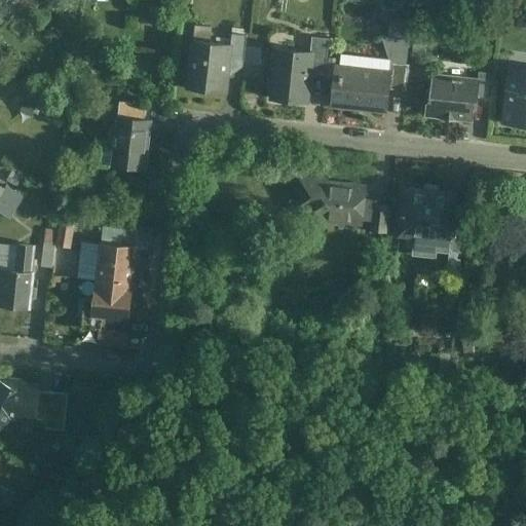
[(248,33),(233,31),(232,43),(230,59),(245,61),(248,33)]
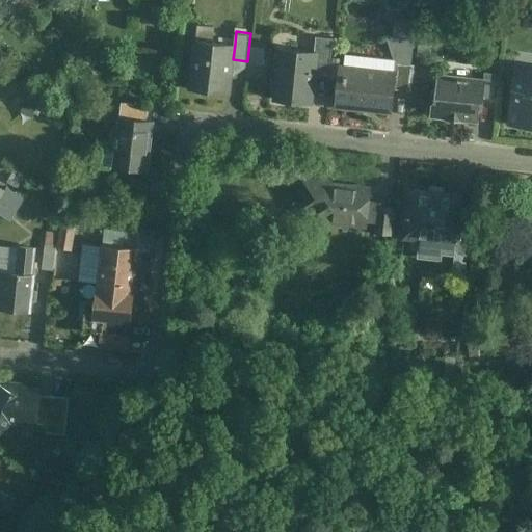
[(334,38),(316,36),(314,53),(315,53),(313,74),(329,76),(334,38)]
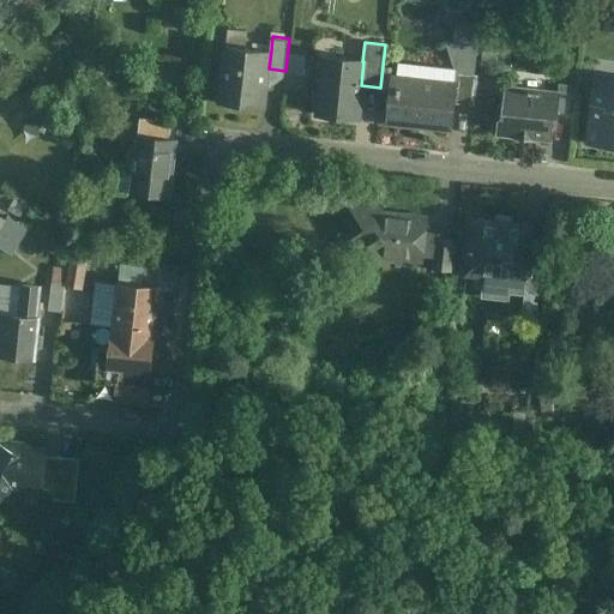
[(271,50),(228,46),(221,102),(264,107),(269,68),(271,50)]
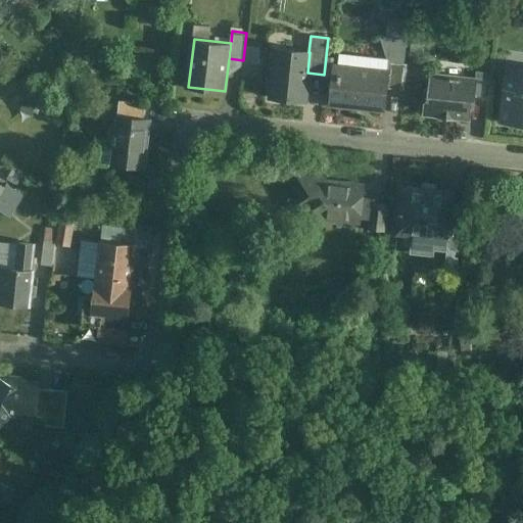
[(308,52),(277,49),(272,97),(304,101),(307,73),(310,52),(308,52)]
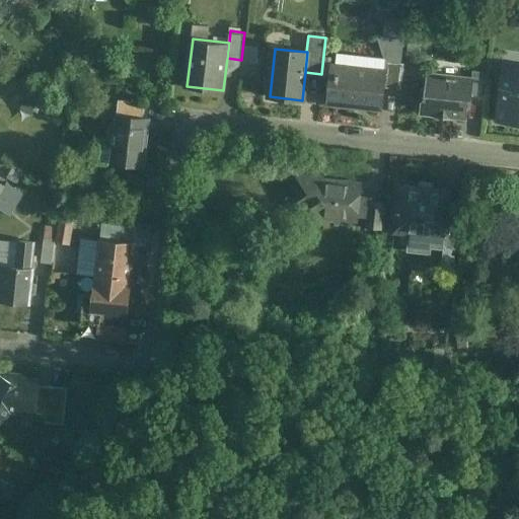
[(371,59),(338,55),(331,103),(380,109),(383,87),(385,71),(384,71),(370,69),(371,59)]
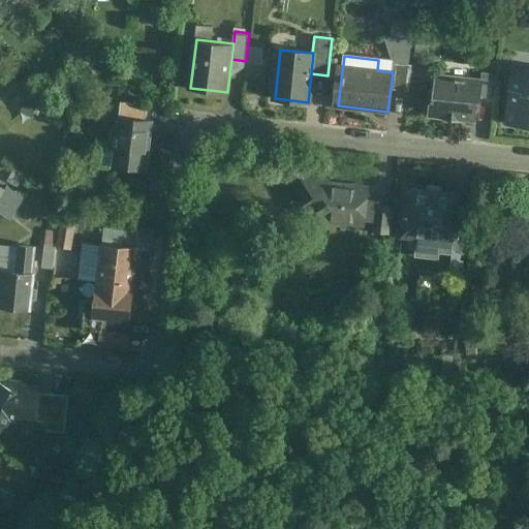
[(411,64),(393,62),(392,72),(393,72),(391,89),(408,91),(411,64)]
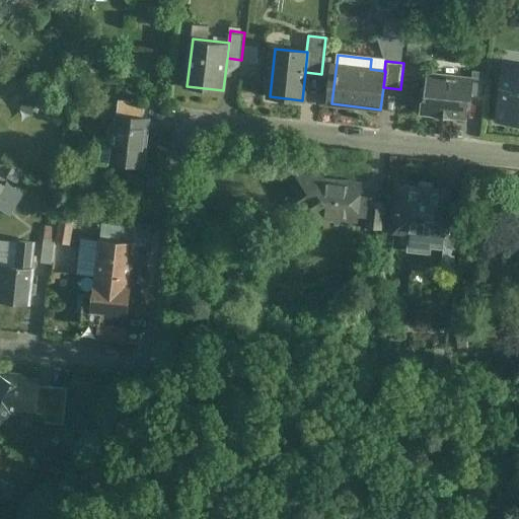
[(518,66),(500,65),(492,128),(518,130),(518,66)]
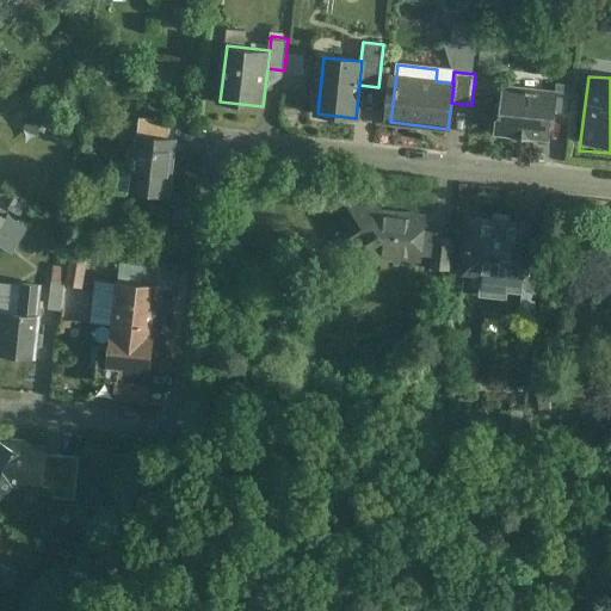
[(571,86),(559,85),(557,94),(555,113),(567,115),(571,86)]
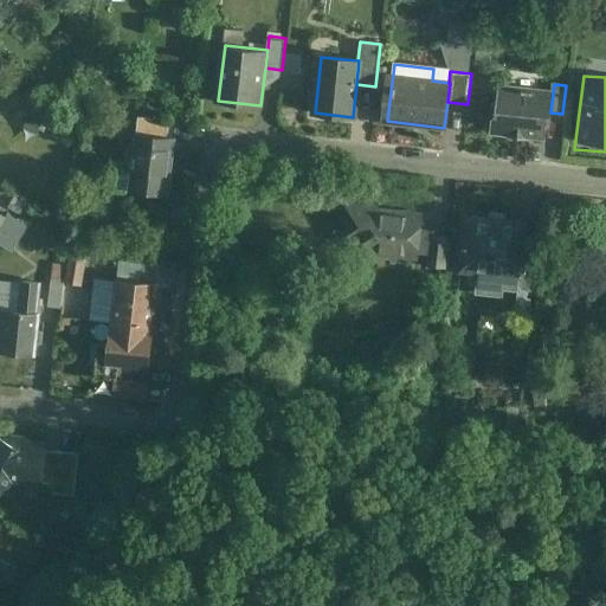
[(535,91),(513,89),(509,85),(507,89),(503,88),(501,101),(497,100),(492,104),(491,115),(495,120),(494,135),(543,140),(546,122),(549,118),(550,113),(553,94),(547,94),(546,88),(539,88),(535,91)]
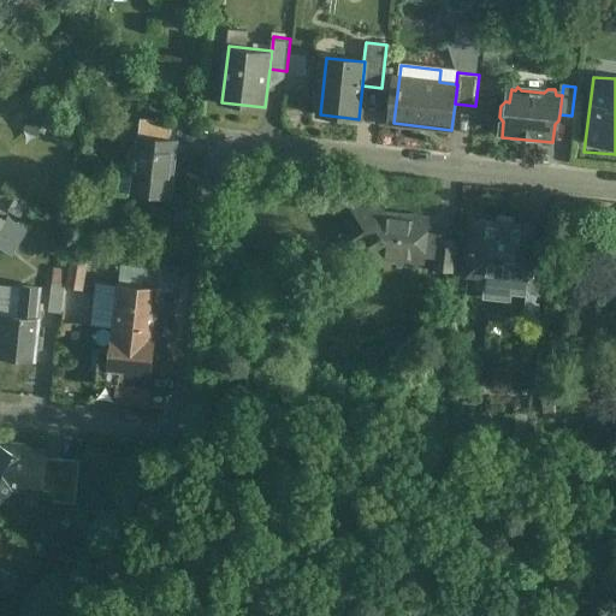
[(171,122),(142,119),(140,137),(169,141),(171,122)]
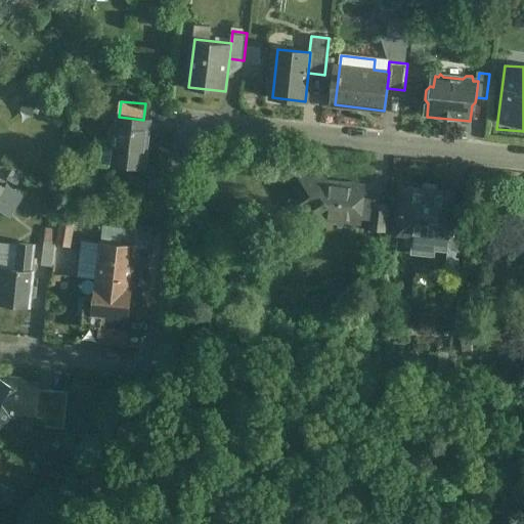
[(143,120),(119,117),(118,126),(112,125),(110,146),(121,148),(119,165),(145,167),(150,121),(143,120)]
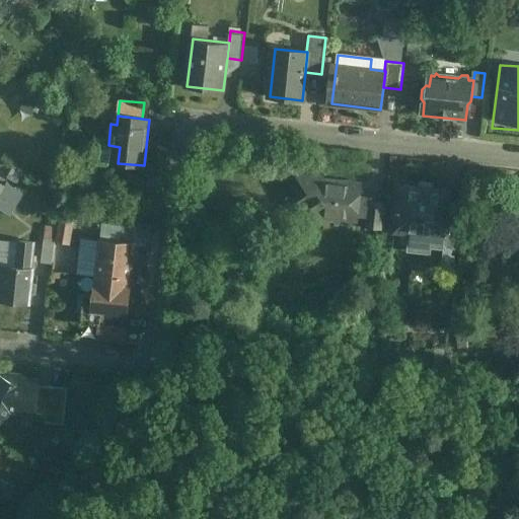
[(318,171),(295,169),(291,204),(315,207),(314,214),(355,218),(358,187),(334,183),(335,179),(324,178),(318,171)]
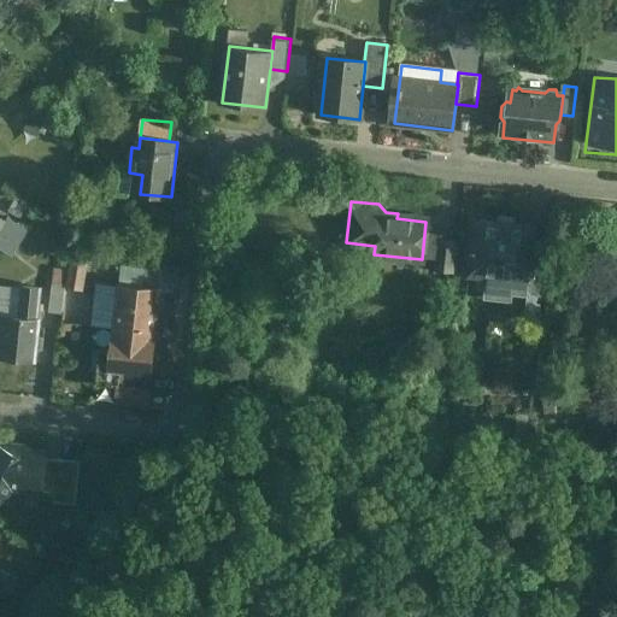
[(10,221),(0,236),(0,247),(11,254),(25,229),(10,221)]
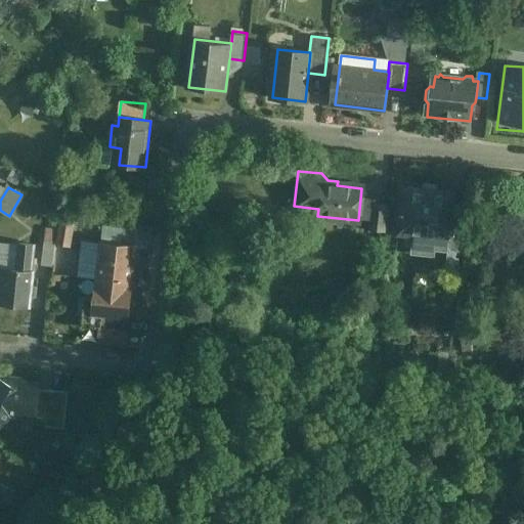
[(454,193),(403,188),(398,233),(448,239),(449,239),(452,214),(454,193)]
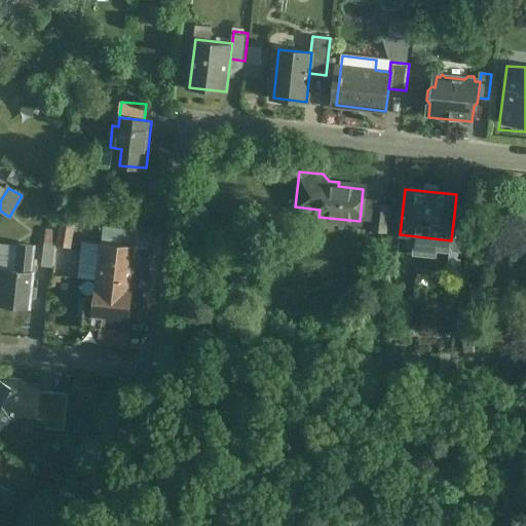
[(375,205),(372,232),(386,234),(389,208),(375,205)]
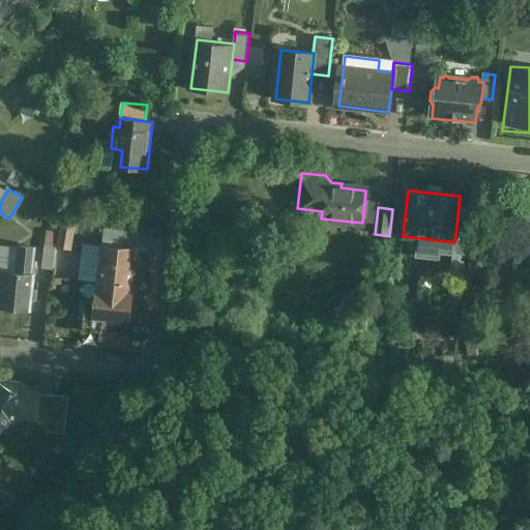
[(471,218),(458,216),(454,242),(453,242),(452,254),(467,255),(471,218)]
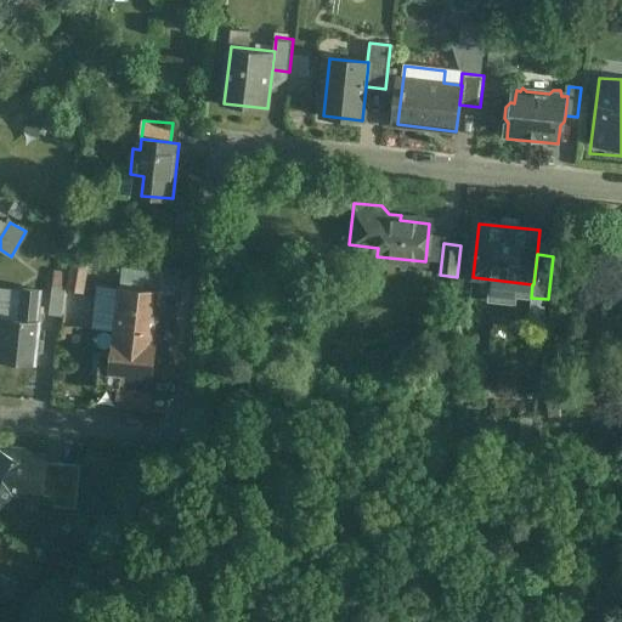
[(72,260),(68,287),(85,289),(89,261),(72,260)]
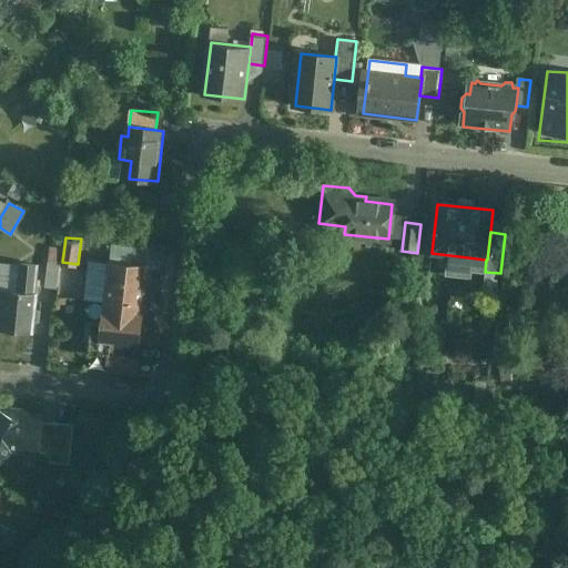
[(61,249),(49,246),(44,286),(57,288),(61,249)]
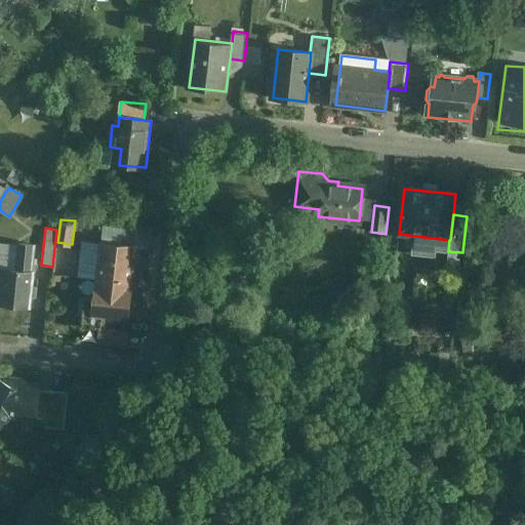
[(102,241),(101,252),(83,250),(80,277),(97,279),(95,299),(130,304),(132,281),(128,281),(130,264),(134,265),(136,245),(102,241)]
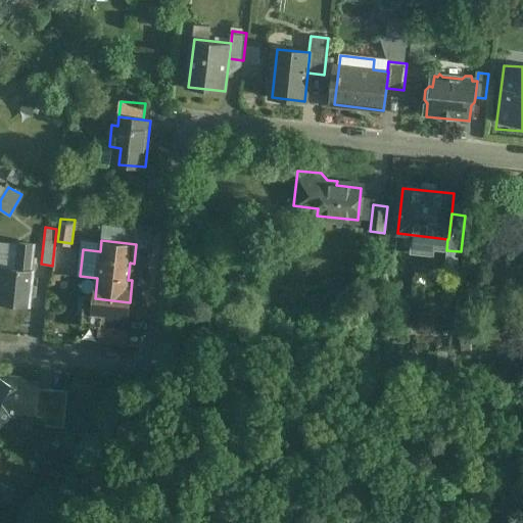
[(17,268),(4,267),(0,302),(32,305),(35,270),(33,270),(36,244),(19,242),(17,268)]
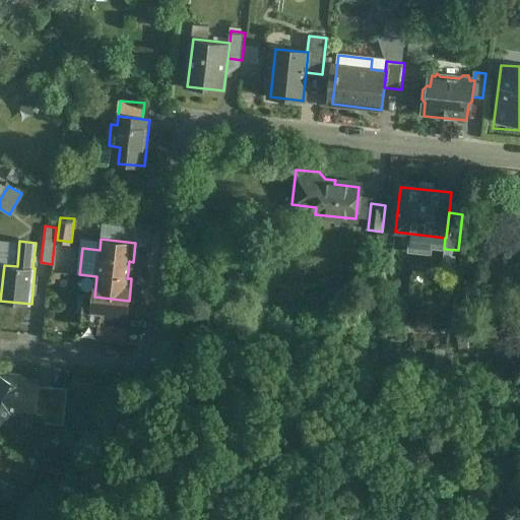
[(129,301),(94,297),(92,312),(127,316),(129,301)]
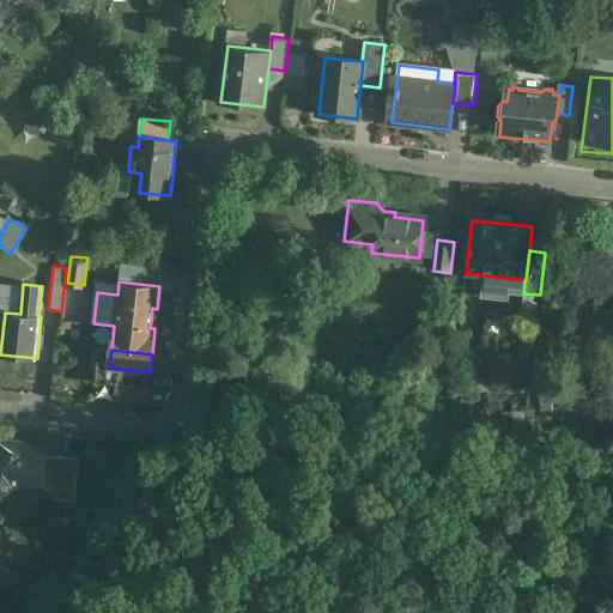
[(149,387),(117,384),(115,400),(146,404),(149,387)]
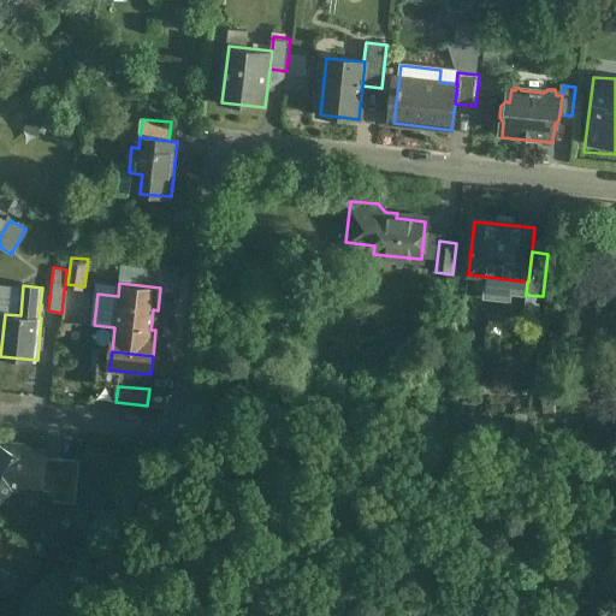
[(47,452),(5,448),(0,444),(0,501),(3,502),(11,487),(42,491),(46,457),(47,452)]
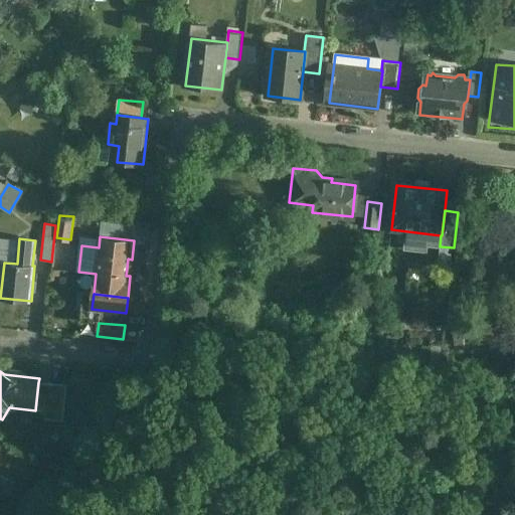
[(66,385),(38,382),(35,410),(45,411),(45,419),(63,421),(66,385)]
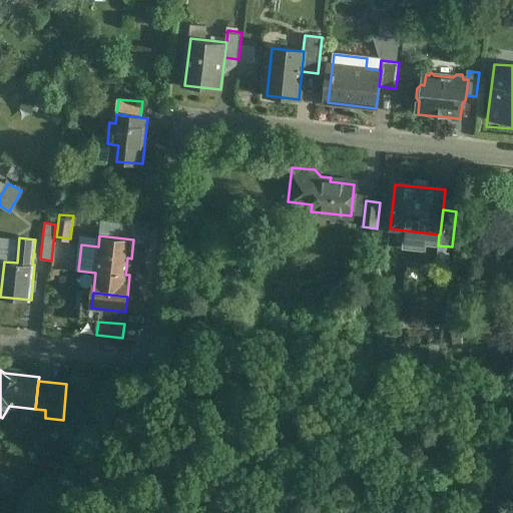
[(15,482),(0,474),(0,494),(6,498),(15,482)]
